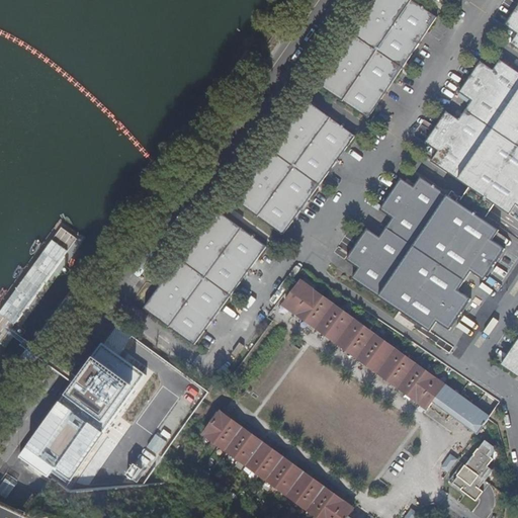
[(406,0),(372,0),(370,4),(372,6),(365,17),(362,15),(336,55),(338,57),(331,67),(328,66),(315,85),(365,120),(435,19),(406,0)]
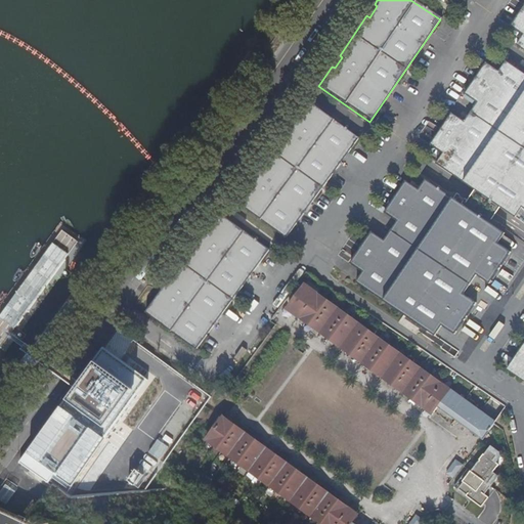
[(377,6),(375,4),(366,15),(369,17),(377,6)]
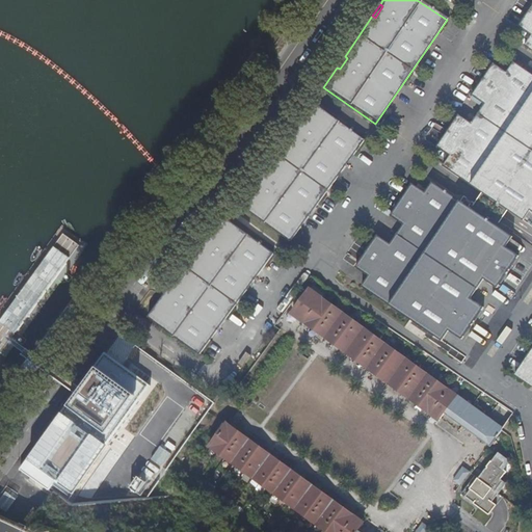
[(531,7),(520,25),(531,33),(531,36),(526,45),(531,49),(531,74),(515,62),(508,73),(495,63),(473,96),(485,105),(473,125),(459,115),(436,149),(450,158),(444,167),(482,194),(508,212),(523,223),(531,212),(531,7)]
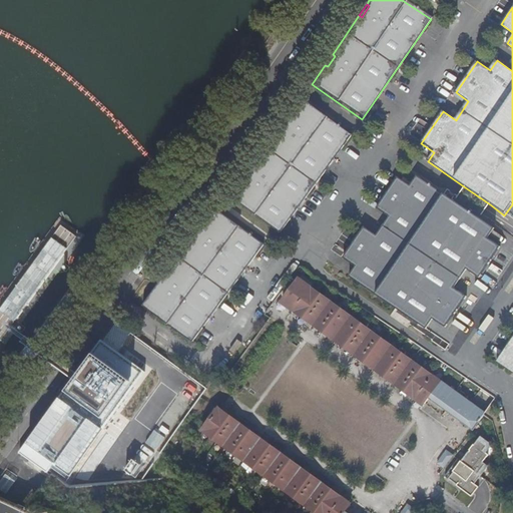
[(333,54),(325,65),(328,66),(335,56),(333,54)]
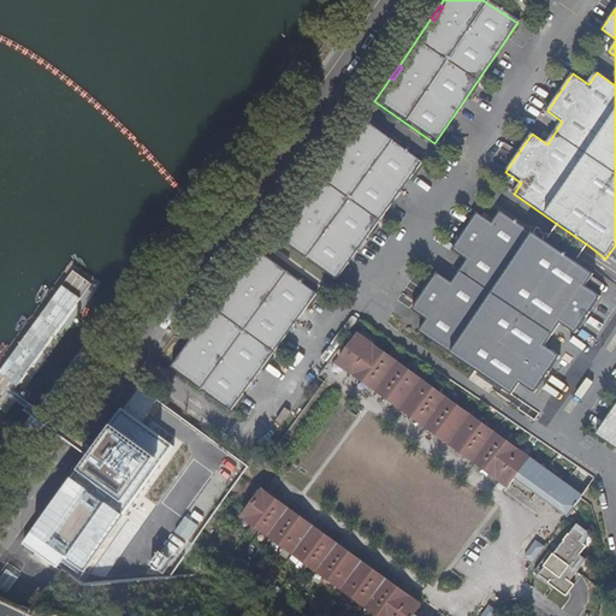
[(344,143),(335,157),(302,203),(295,213),(294,215),(277,238),(338,280),(422,163),(361,120),(344,143)]
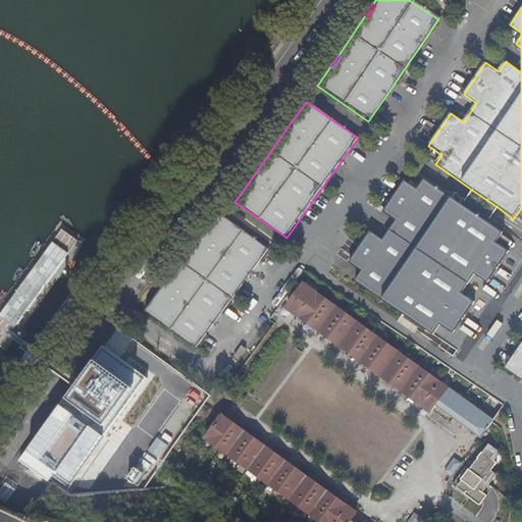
[(355,282),(434,336),(440,327),(454,335),(456,331),(475,304),(462,296),(475,276),(487,284),(509,253),(497,244),(503,233),(424,180),(417,191),(405,181),(383,213),(396,222),(383,240),(371,230),(349,264),(361,273),(355,282)]
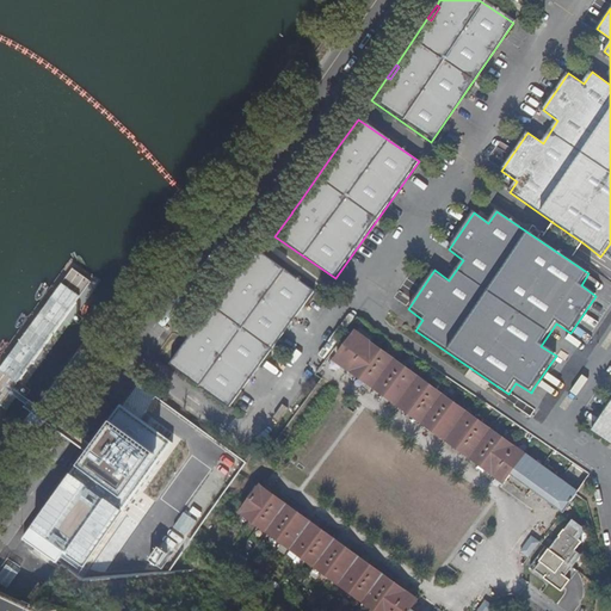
[(584,244),(554,223),(544,238),(574,258),(584,244)]
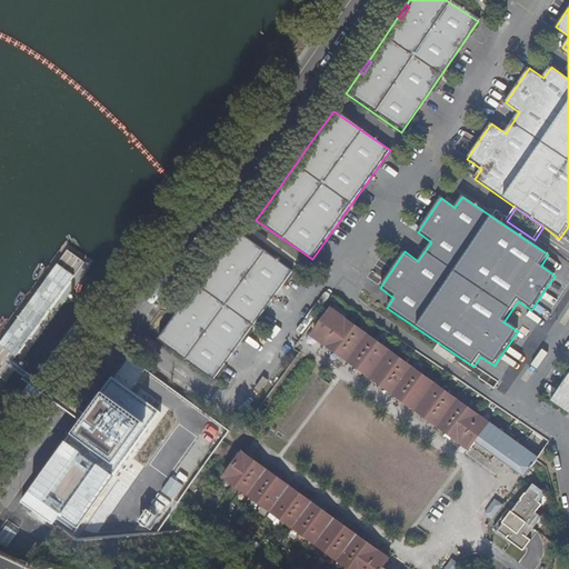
[(235,243),(223,259),(215,270),(185,315),(177,325),(166,341),(161,347),(167,350),(219,386),(296,276),(245,241),(238,237),(235,243)]
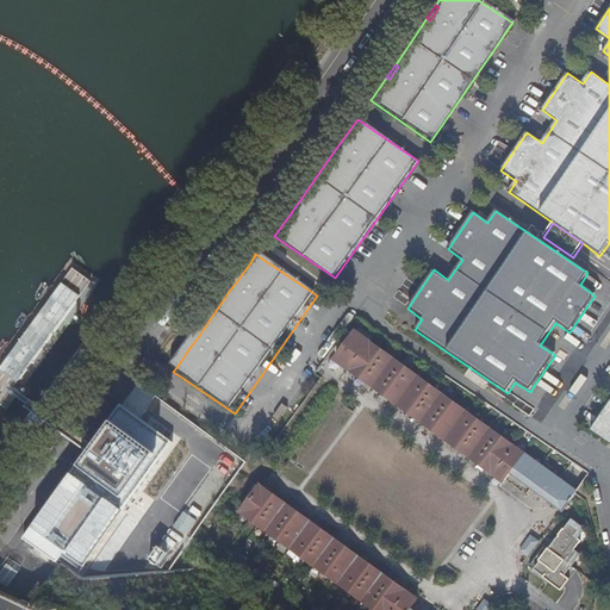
[(356,331),(336,359),(504,481),(510,473),(524,454),(356,331)]
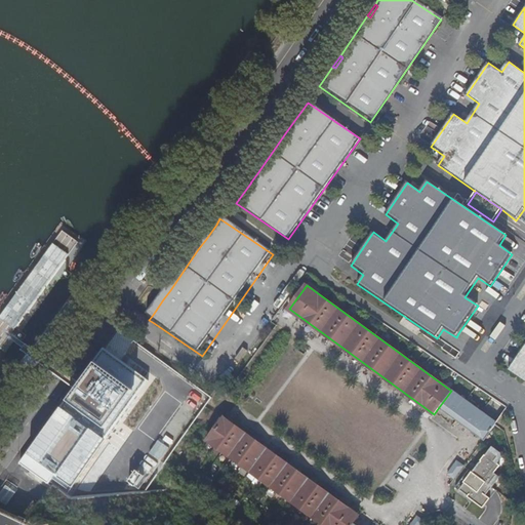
[(524,346),(510,369),(509,371),(524,382),(524,346)]
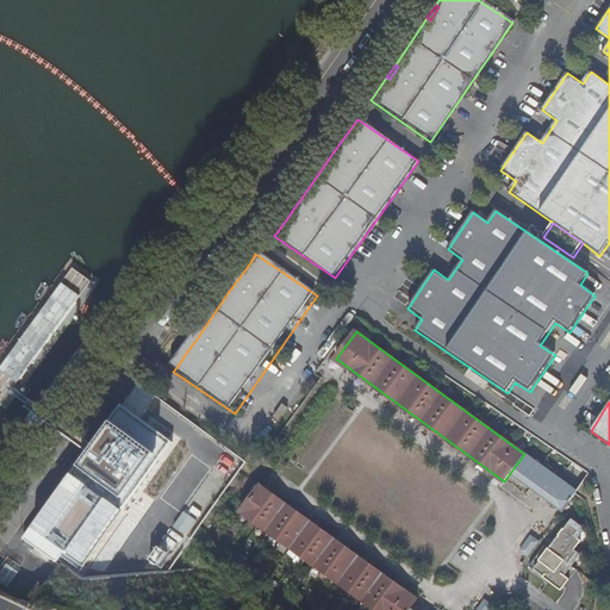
[(170,441),(119,404),(95,439),(86,450),(23,539),(56,561),(62,553),(81,566),(170,441)]
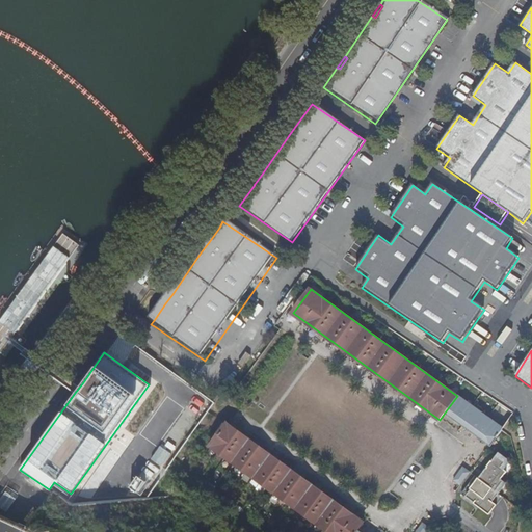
[(55,362),(43,353),(35,365),(47,373),(55,362)]
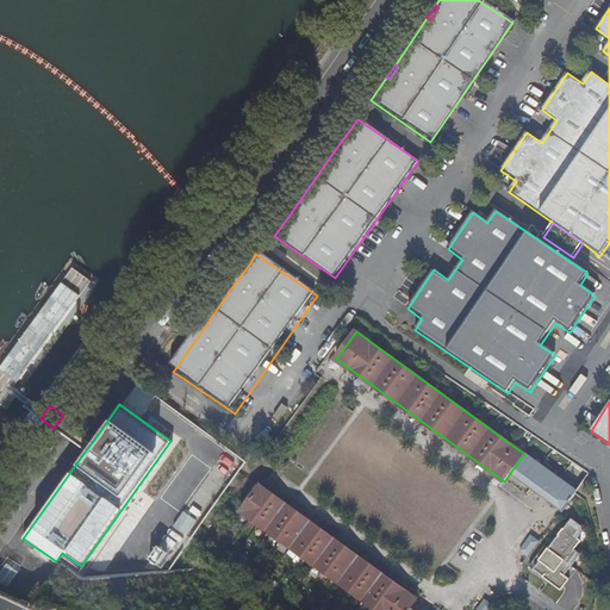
[(524,454),(510,473),(564,510),(576,492),(560,480),(524,454)]
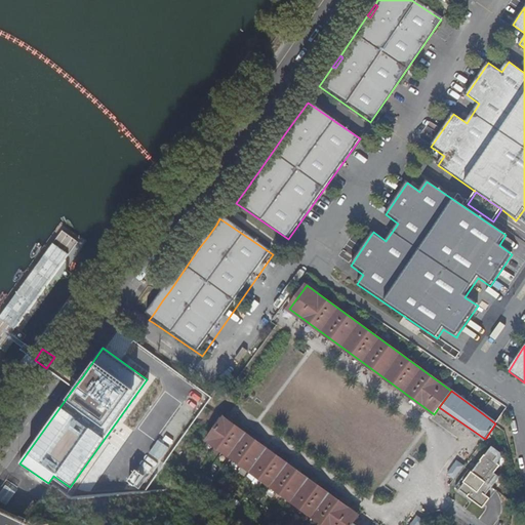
[(209,441),(324,524),(358,524),(355,522),(359,516),(225,418),(209,441)]
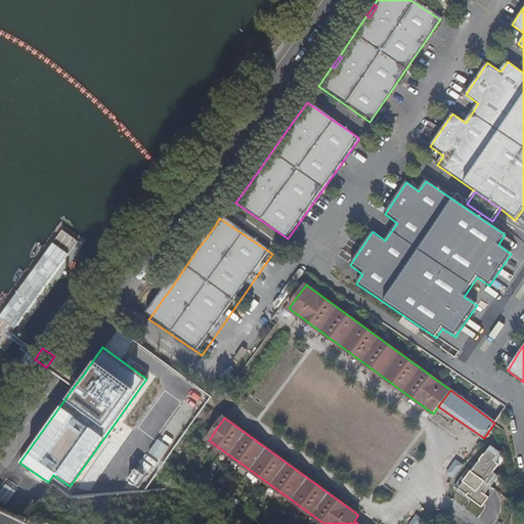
[(465,485),(462,489),(482,503),(494,485),(500,475),(495,471),(501,464),(498,462),(504,453),(492,445),(474,471),(470,468),(461,482),(465,485)]
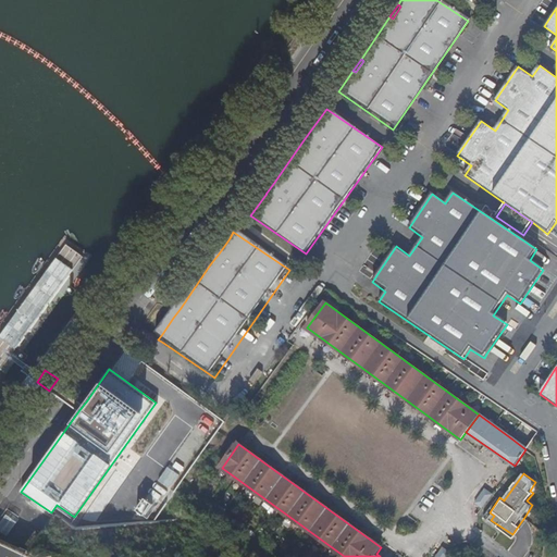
[(475,503),(482,508),(492,494),(485,489),(475,503)]
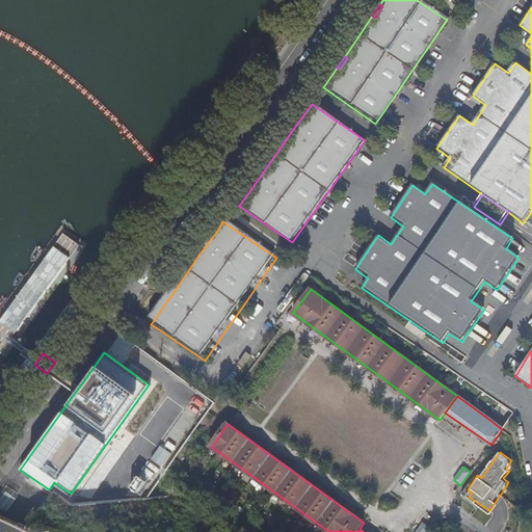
[(502,493),(489,510),(494,513),(506,496),(502,493)]
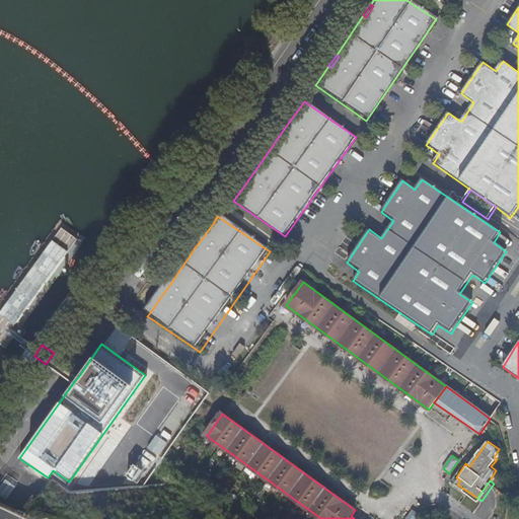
[(405,518),(416,518),(420,514),(413,510),(405,518)]
